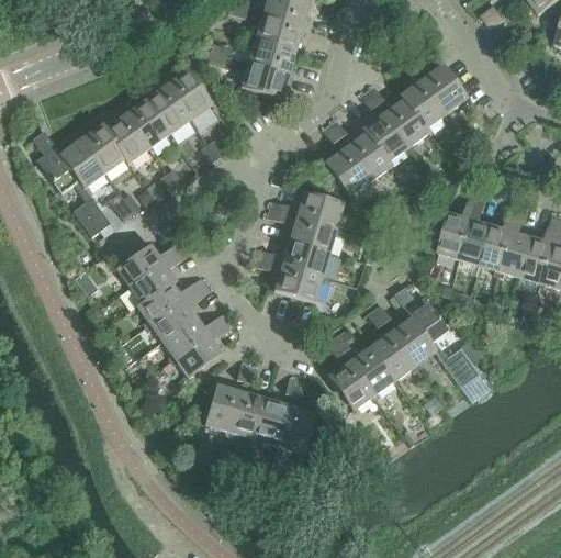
[(232,0),(231,6),(248,10),(250,2),(242,0),(232,0)]
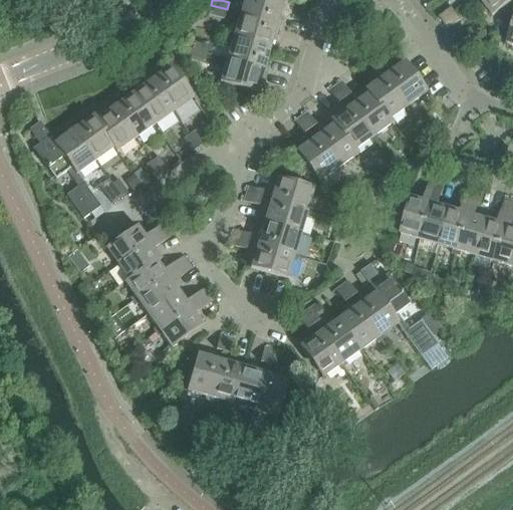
[(243,0),(240,12),(277,23),(284,0),(243,0)]
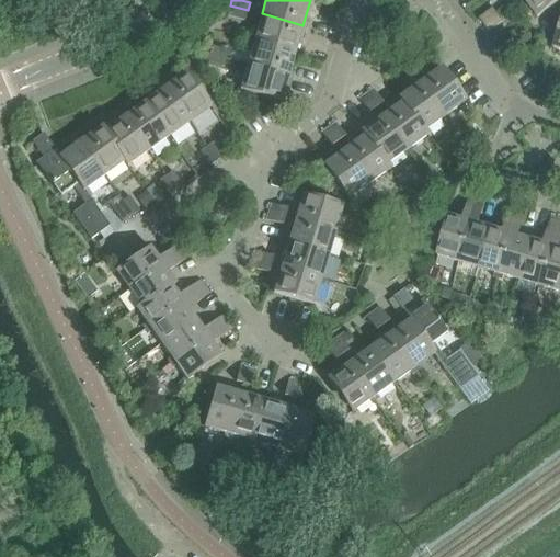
[(528,0),(539,14),(558,0),(528,0)]
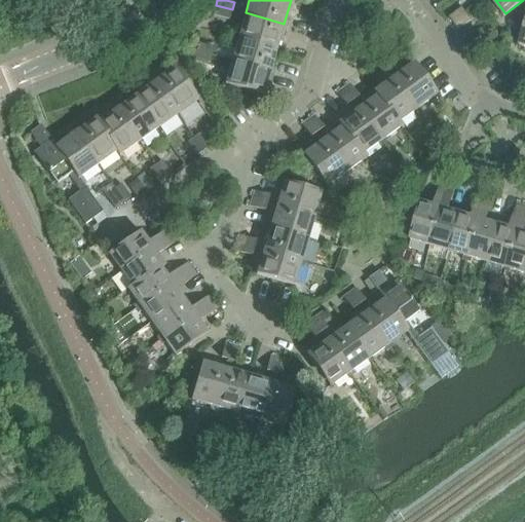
[(450,14),(454,21),(467,10),(463,4),(450,14)]
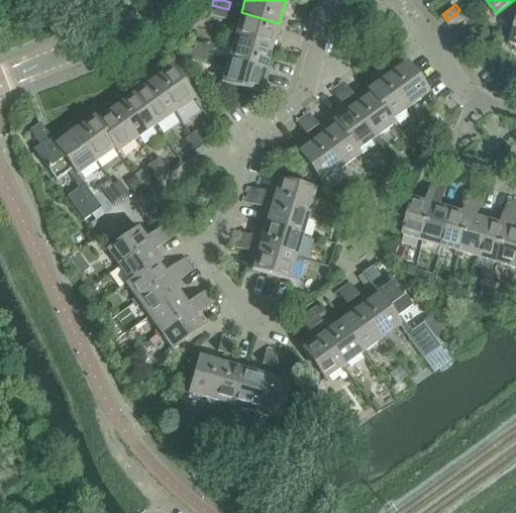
[(228,9),(212,5),(210,12),(226,16),(228,9)]
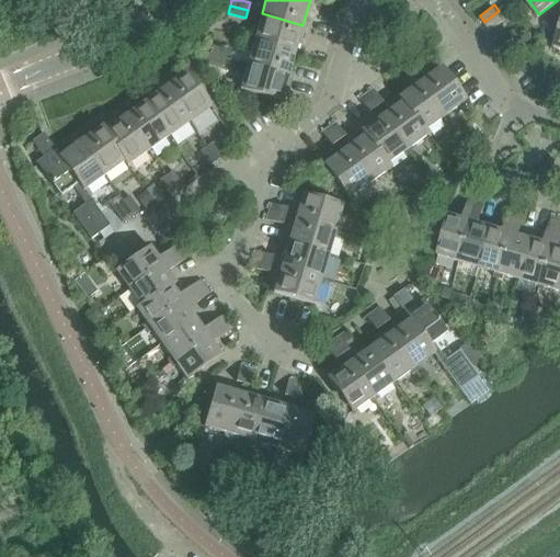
[(499,11),(484,22),(490,29),(504,18),(499,11)]
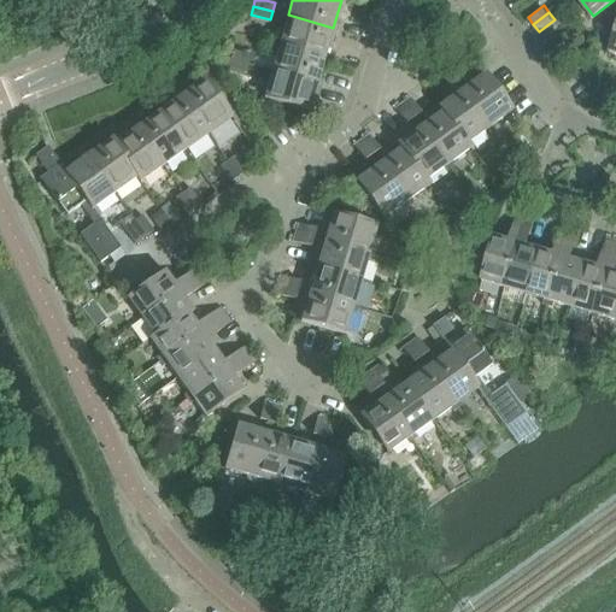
[(288,15),(281,41),(326,54),(333,28),(288,15)]
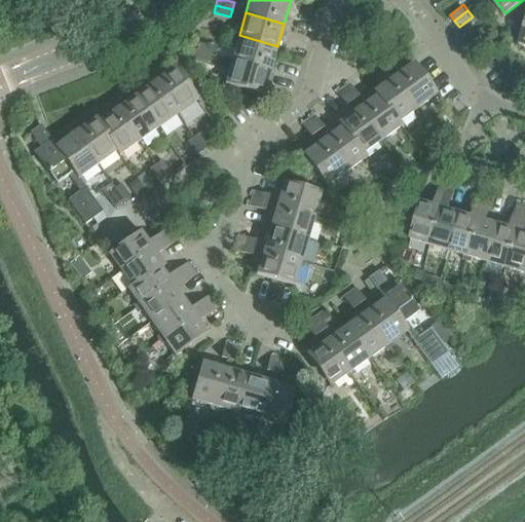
[(232,58),(270,69),(277,46),(239,35),(232,58)]
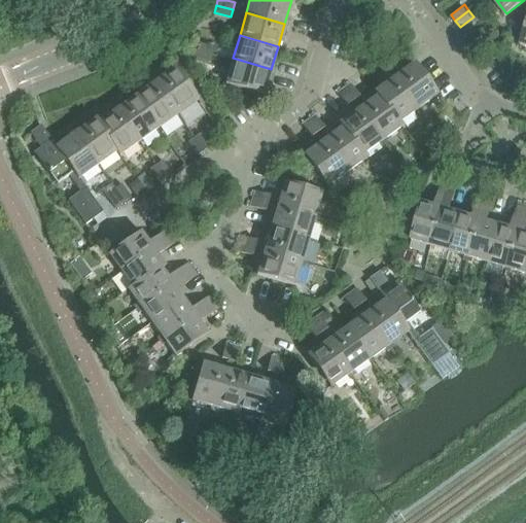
[(200,40),(198,47),(213,53),(215,44),(200,40)]
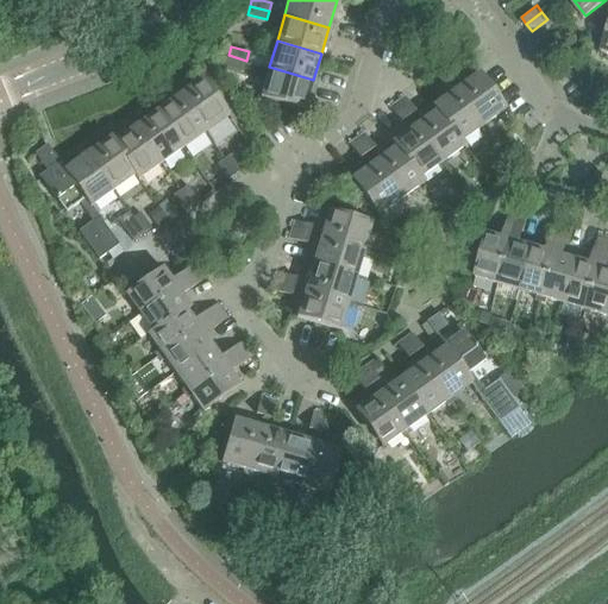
[(246,61),(229,55),(226,63),(244,69),(246,61)]
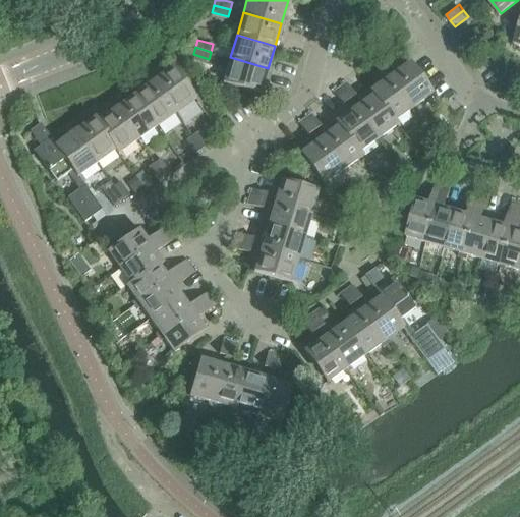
[(268,68),(230,57),(224,80),(262,92),(268,68)]
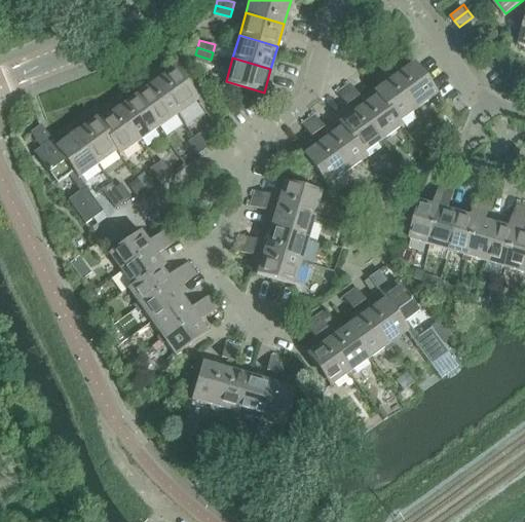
[(414,60),(395,74),(417,106),(437,91),(414,60)]
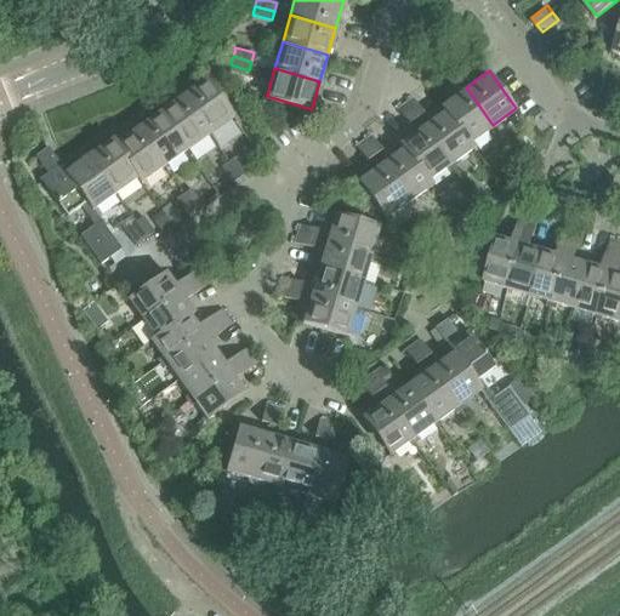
[(183,93),(210,131),(233,114),(206,77),(183,93)]
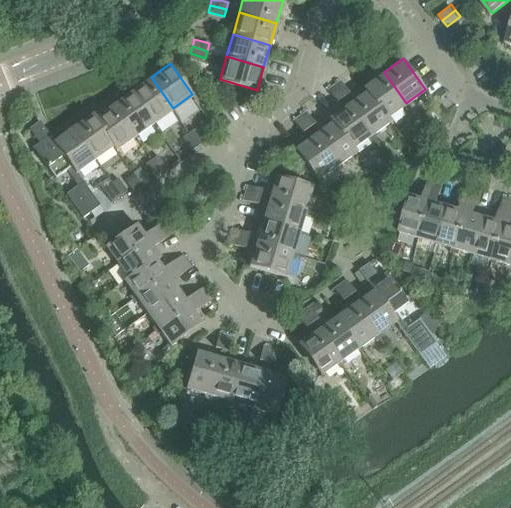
[(406,103),(384,72),(364,86),(367,90),(368,90),(387,116),(388,117),(406,103)]
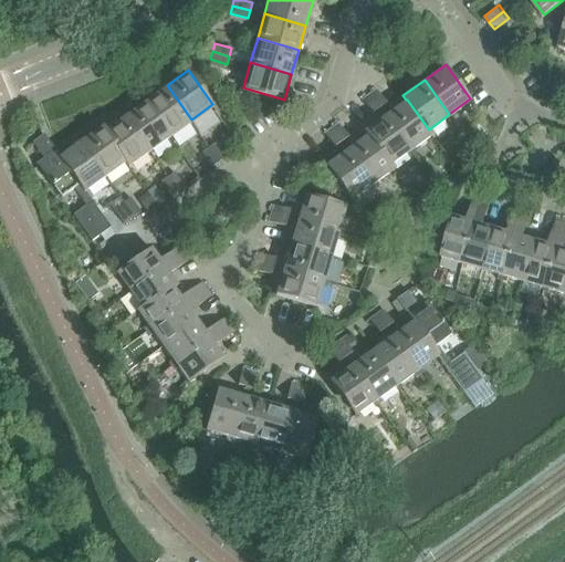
[(146,100),(171,134),(191,120),(167,85),(146,100)]
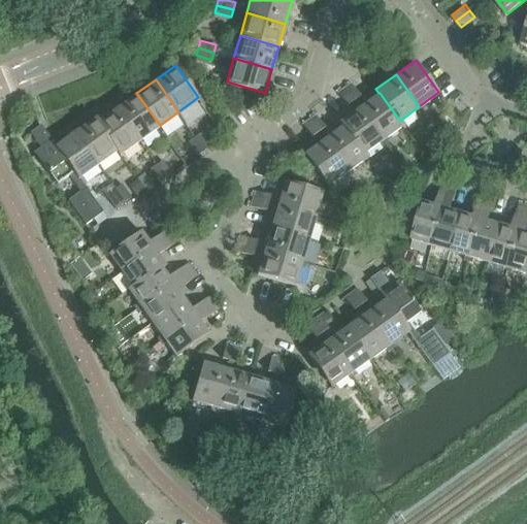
[(351,80),(344,85),(355,98),(361,94),(351,80)]
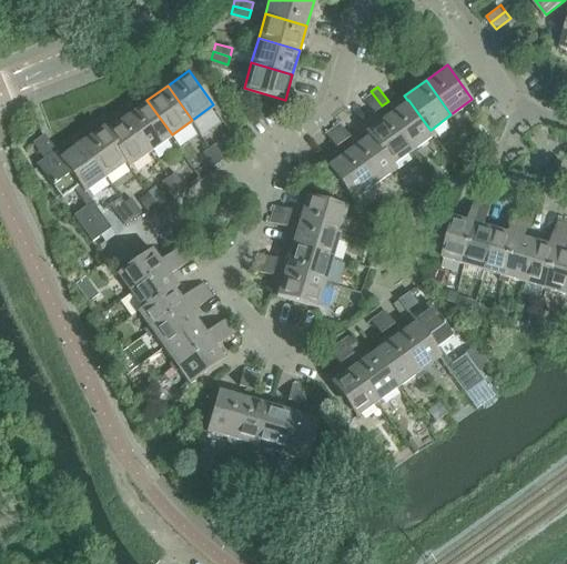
[(382,106),(371,91),(364,97),(375,111),(382,106)]
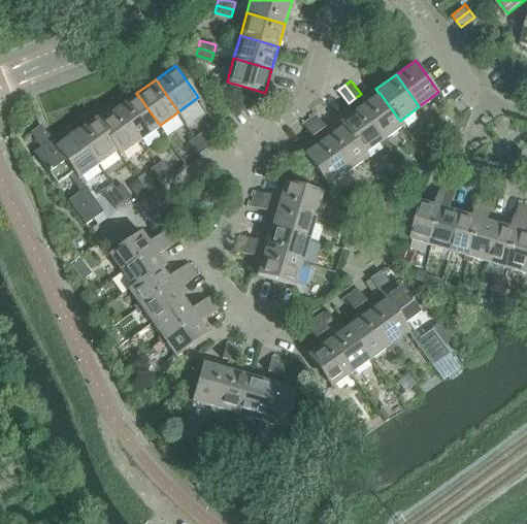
[(118,106),(140,138),(160,125),(136,93),(118,106)]
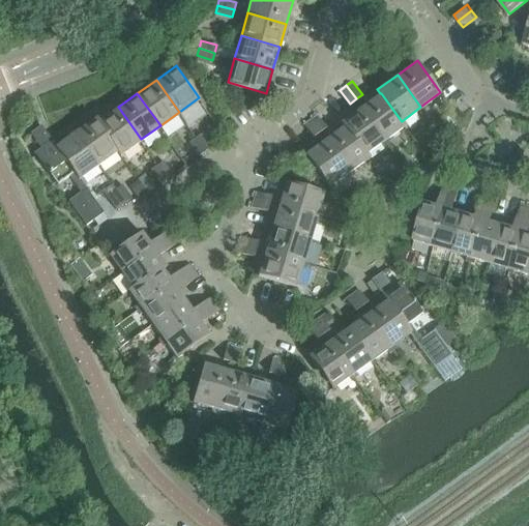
[(401,120),(381,93),(380,93),(361,107),(384,139),(405,124),(402,121),(401,120)]
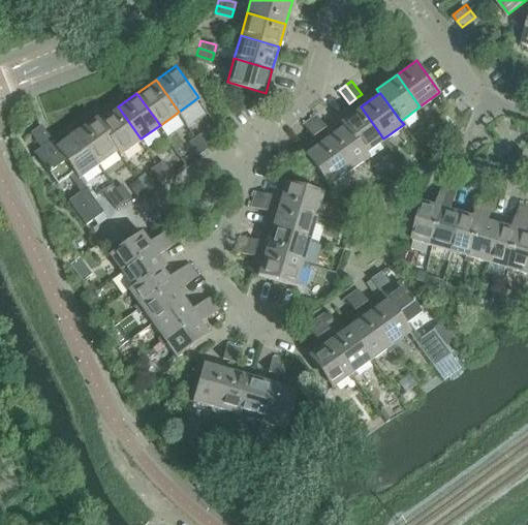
[(118,106),(99,120),(98,121),(119,149),(118,150),(121,153),(141,139),(118,106)]
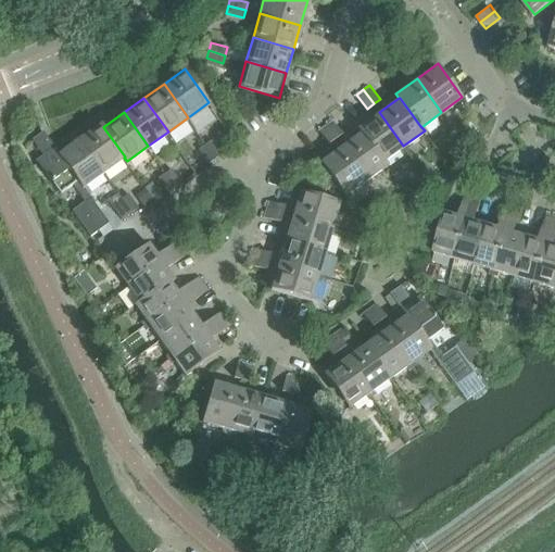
[(358,127),(362,132),(363,130),(383,160),(385,159),(403,146),(379,112),(358,127)]
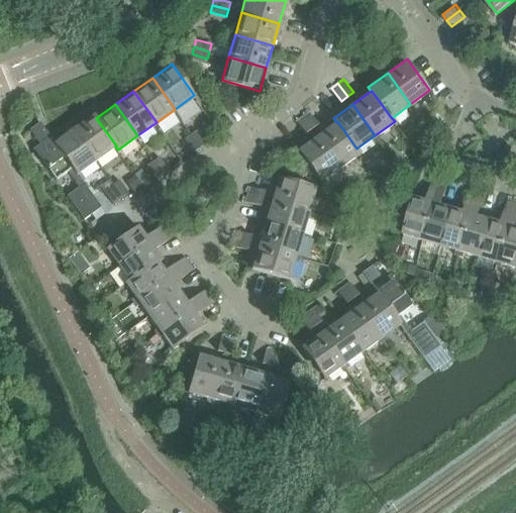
[(309,109),(303,114),(312,127),(318,122),(309,109)]
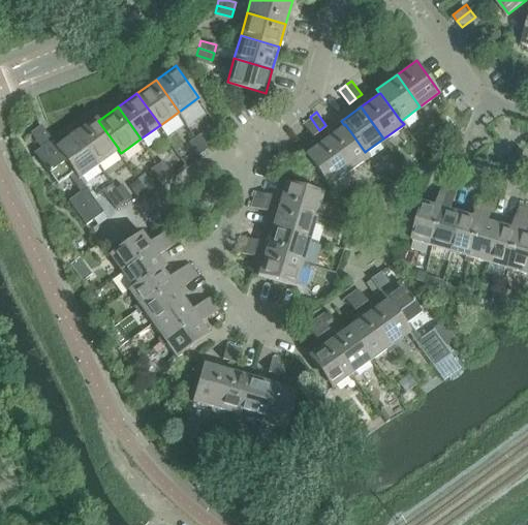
[(99,162),(118,150),(119,149),(98,121),(99,120),(96,116),(76,130),(99,162)]
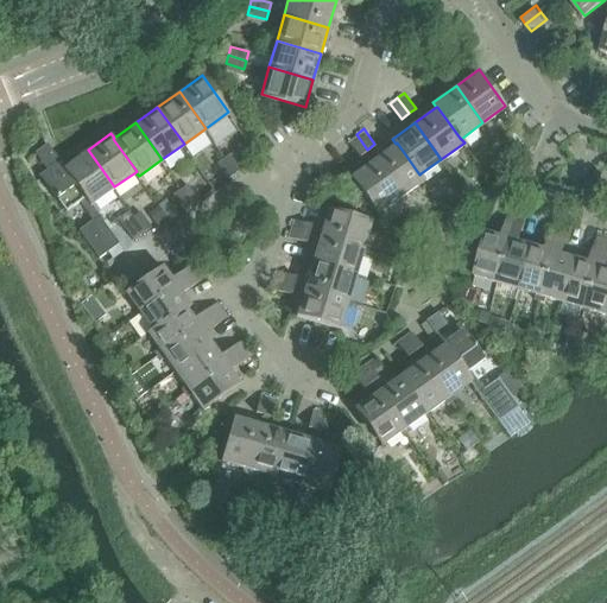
[(367,150),(356,134),(349,139),(360,154),(367,150)]
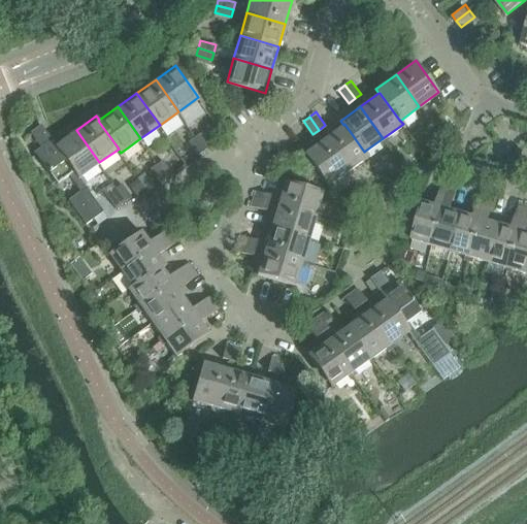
[(57,144),(57,143),(42,122),(31,130),(41,144),(35,150),(58,182),(70,172),(81,188),(69,197),(87,222),(104,209),(79,175),(79,176),(57,144)]
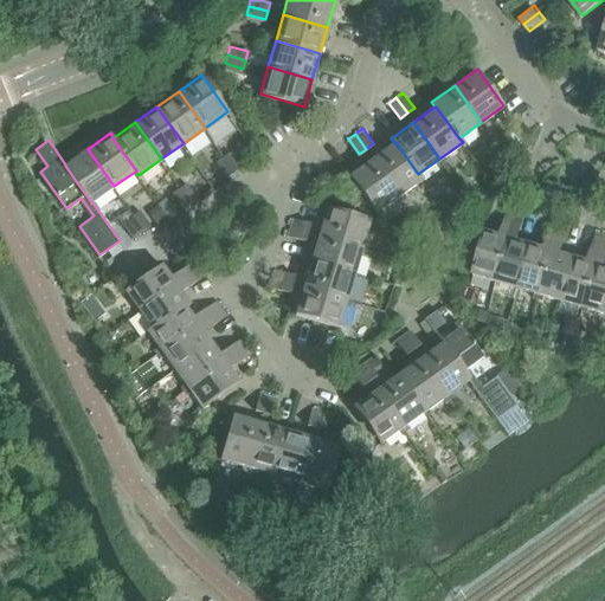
[(504,140),(497,146),(509,161),(516,155),(504,140)]
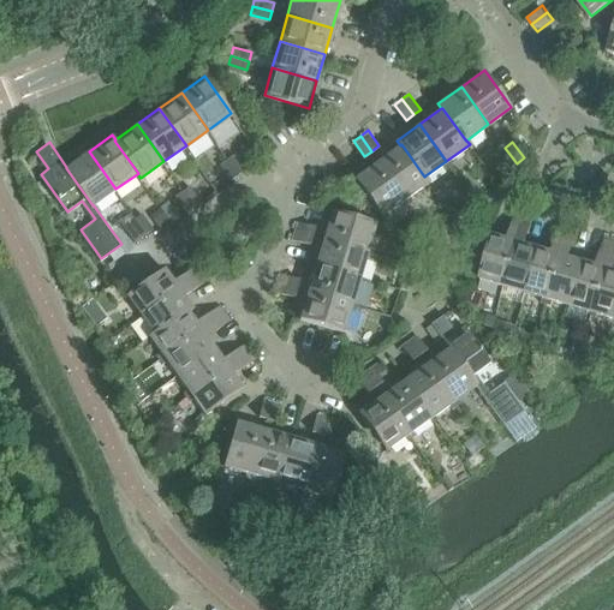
[(400,145),(379,160),(405,197),(429,180),(425,175),(424,177),(401,144),(400,145)]
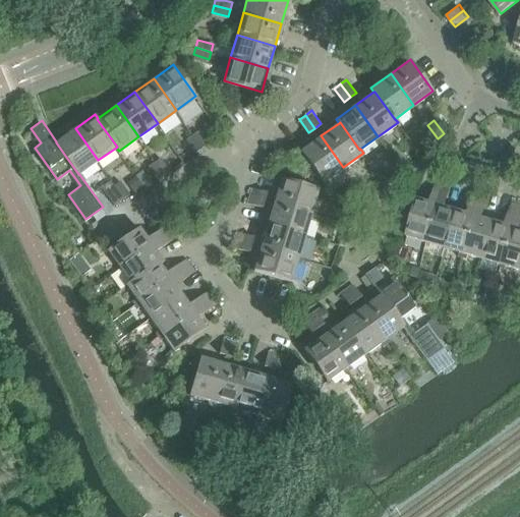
[(438,138),(427,125),(421,129),(431,142),(438,138)]
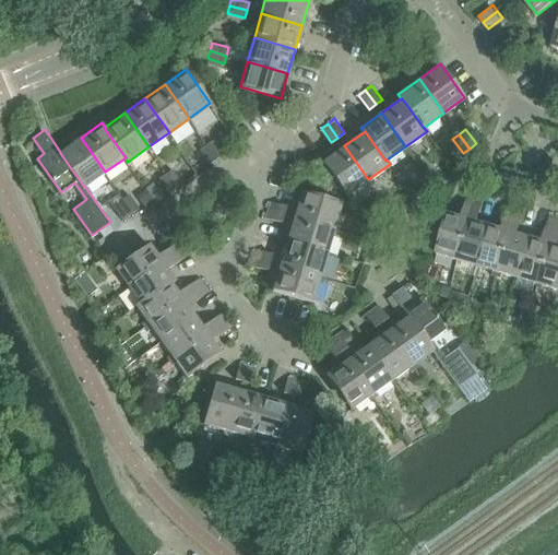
[(81,138),(60,152),(60,153),(84,187),(84,186),(105,172),(81,138)]
